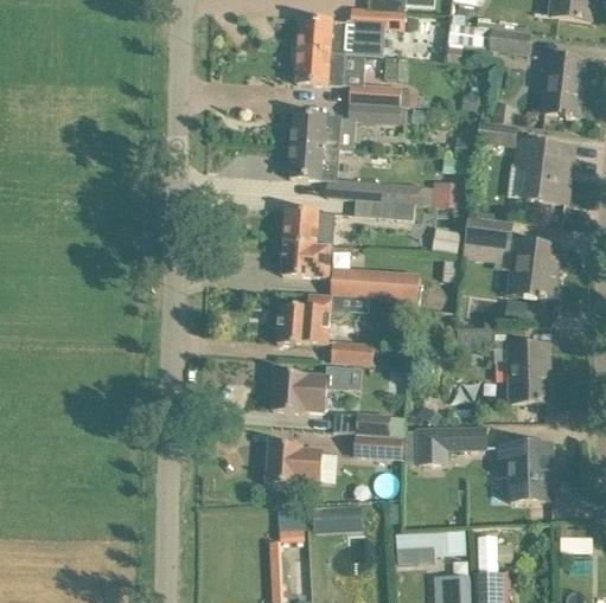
[(368,0),(368,10),(404,13),(404,7),(437,8),(435,0),(368,0)]
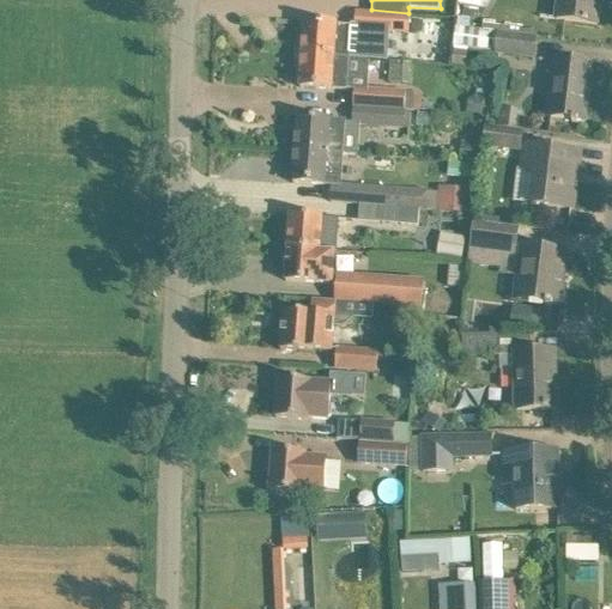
[(557,0),(555,17),(571,19),(595,22),(595,19),(593,19),(595,0),(557,0)]
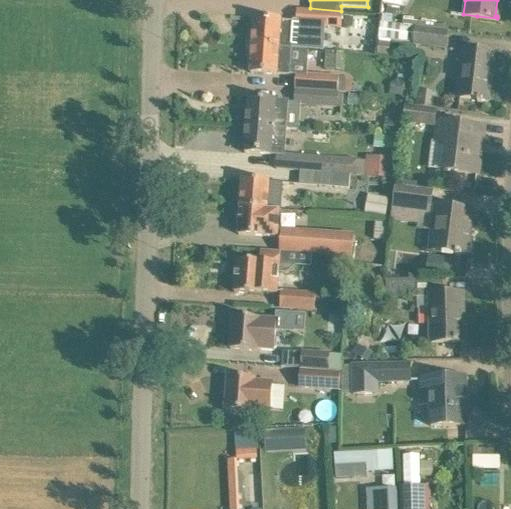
[(310,8),(297,7),(296,20),(296,23),(323,25),(340,26),(341,11),(310,8)]
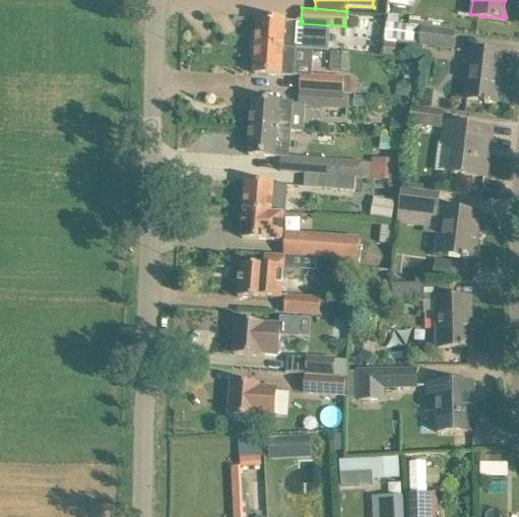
[(446,18),(409,14),(407,22),(387,20),(384,38),(396,41),(418,43),(422,24),(454,29),(455,27),(452,26),(452,23),(446,22),(446,18)]
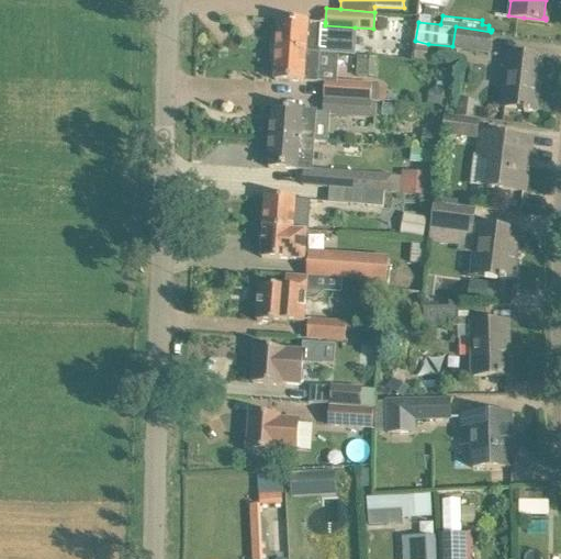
[(270,35),(270,47),(277,48),(282,48),(318,51),(338,53),(352,53),(355,28),(325,25),(325,22),(321,22),(307,21),(307,20),(301,20),(279,18),(278,33),(273,33),(270,35)]
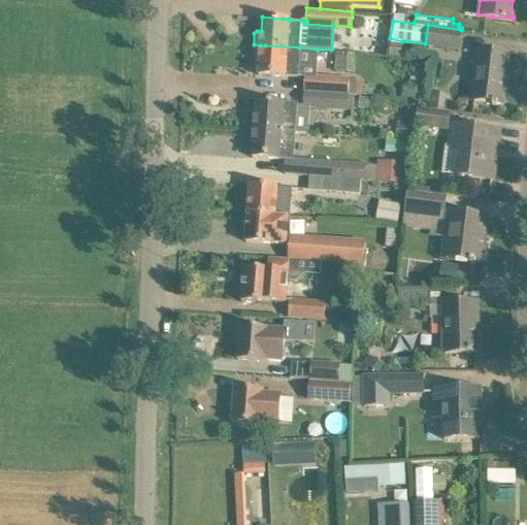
[(369,50),(385,52),(388,19),(372,17),(369,50)]
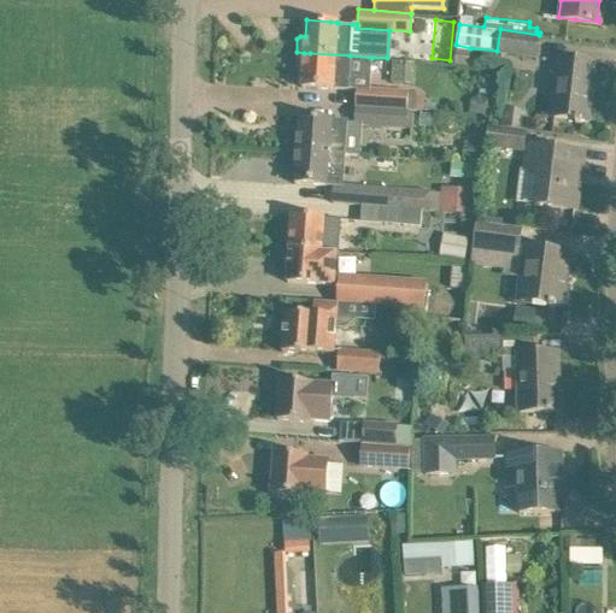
[(497,51),(535,57),(539,35),(500,29),(497,51)]
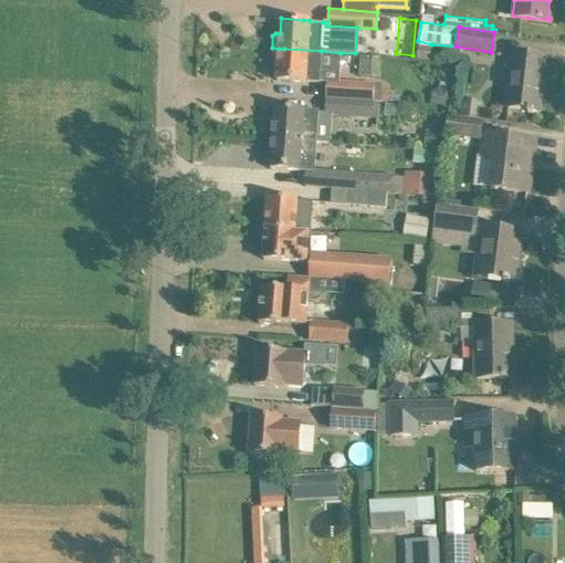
[(431,44),(418,41),(416,58),(429,59),(431,44)]
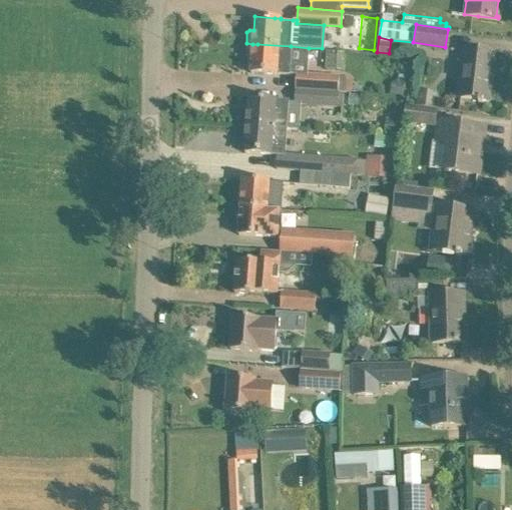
[(246,43),(245,54),(247,57),(251,57),(250,71),(254,71),(277,73),(277,72),(289,73),(290,62),(308,63),(309,48),(291,46),(258,44),(252,44),(246,43)]
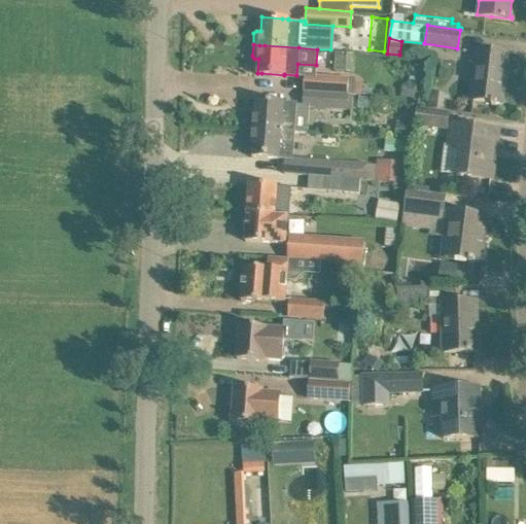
[(507,53),(485,49),(476,48),(469,98),(501,102),(503,82),(504,73),(507,53)]
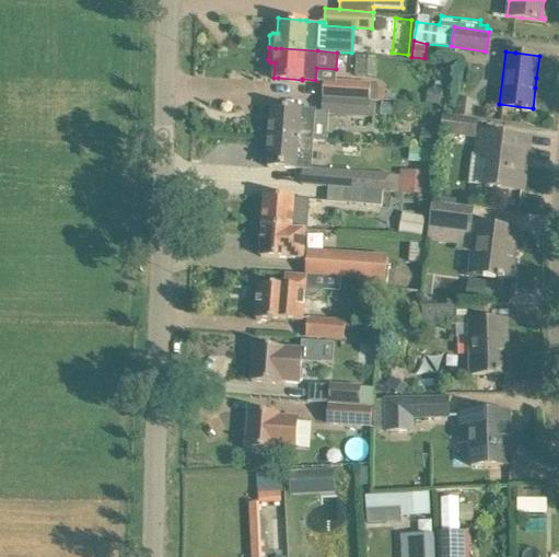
[(325,80),(324,95),(376,99),(377,82),(336,80),(325,79),(325,80)]
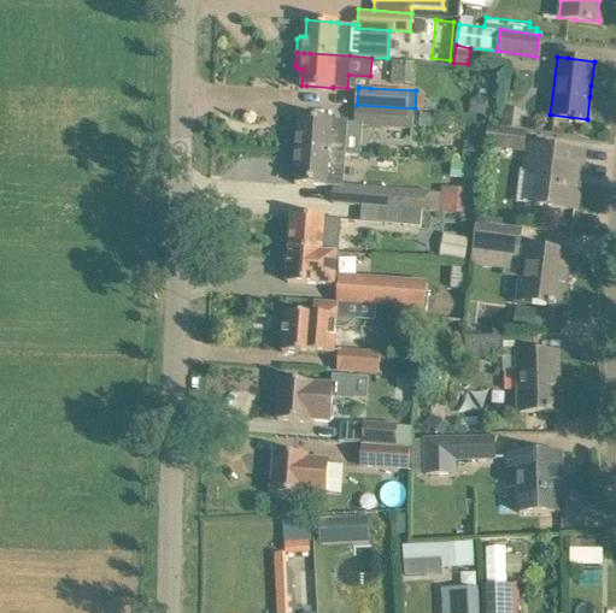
[(492,93),(477,92),(469,99),(468,112),(490,115),(492,93)]
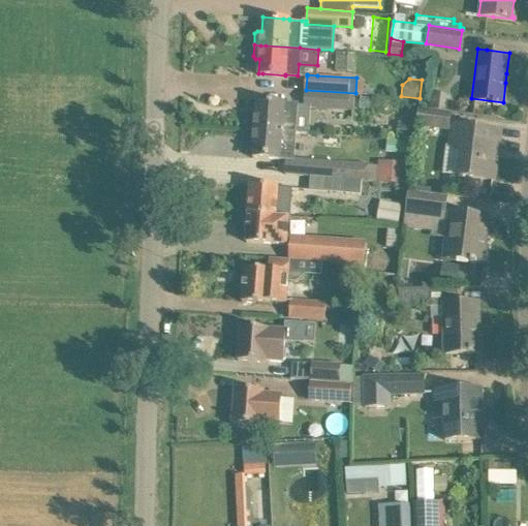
[(304,104),(304,105),(310,106),(353,109),(355,93),(306,90),(305,90),(304,104)]
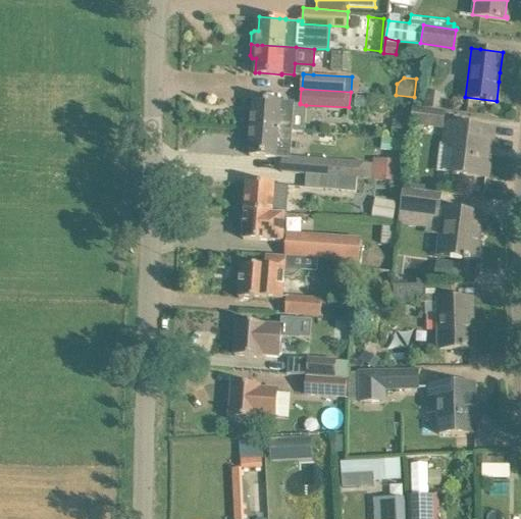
[(279,100),(253,98),(249,154),(275,156),(275,155),(281,156),(280,170),(306,172),(356,176),(371,177),(400,179),(401,159),(373,157),(372,162),(365,161),(288,154),(292,101),(279,100)]
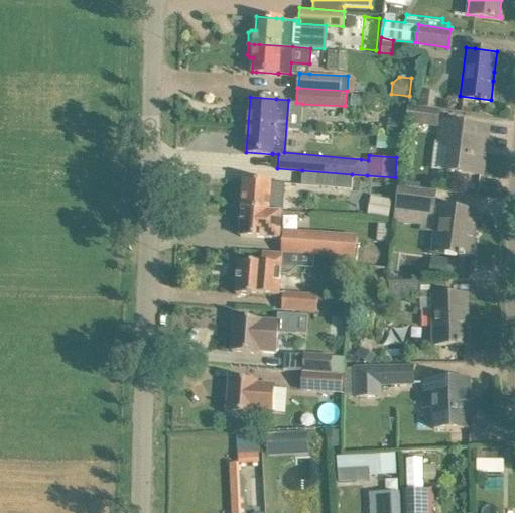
[(407,104),(405,121),(437,125),(439,108),(437,108),(420,106),(407,104)]
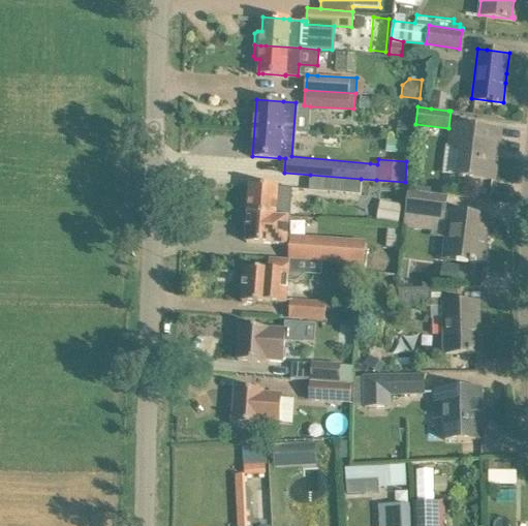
[(396,136),(411,138),(413,123),(398,120),(396,136)]
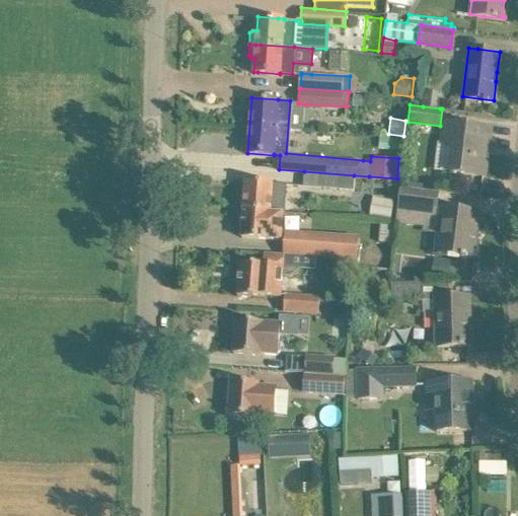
[(444,122),(442,141),(452,142),(449,170),(485,175),(485,172),(483,172),(486,145),(488,145),(491,128),(444,122)]
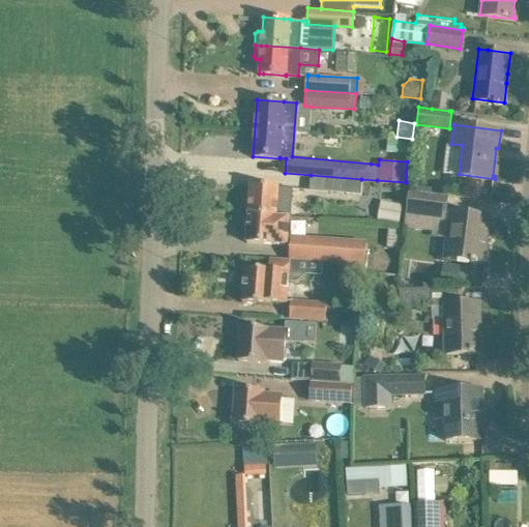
[(361,179),(311,175),(310,188),(360,193),(361,179)]
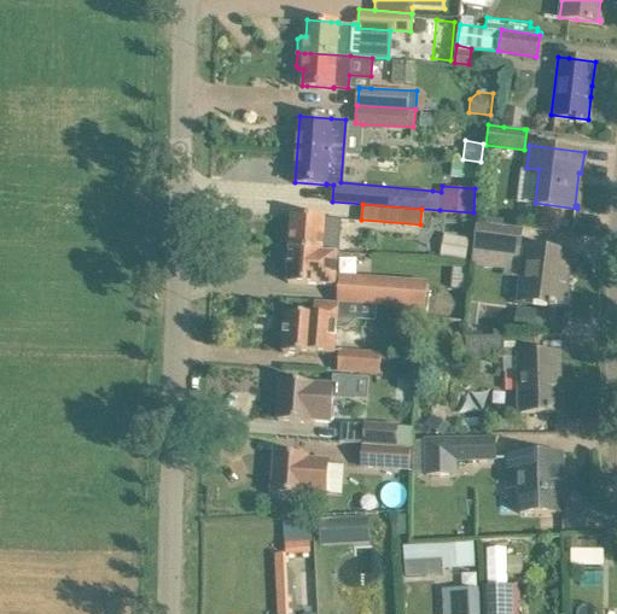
[(324,217),(292,215),(290,247),(321,250),(336,251),(338,218),(324,217)]
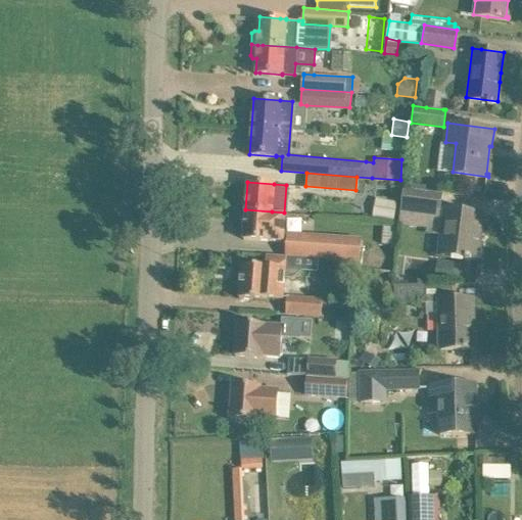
[(439,210),(442,191),(404,187),(400,205),(439,210)]
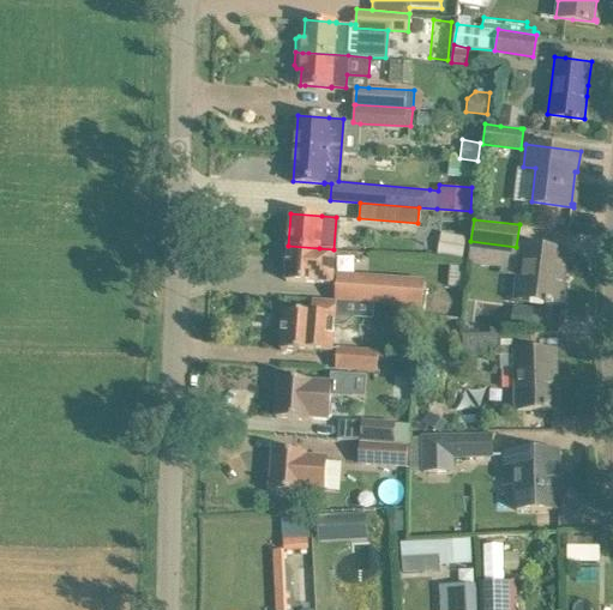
[(568,251),(520,245),(514,297),(546,302),(546,305),(552,305),(552,302),(560,303),(568,251)]
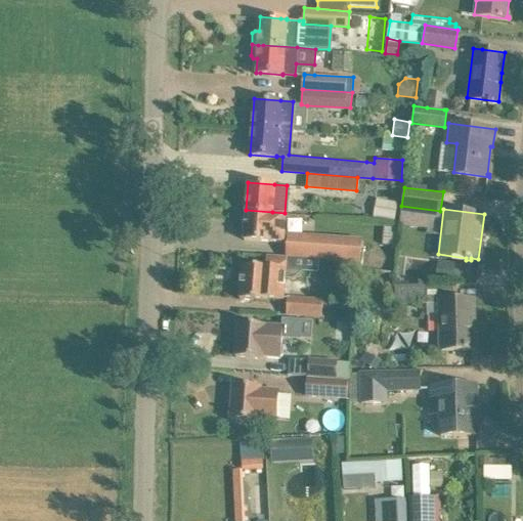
[(272,212),(246,210),(244,239),(270,241),(270,240),(282,241),(284,231),(270,230),(272,212)]
